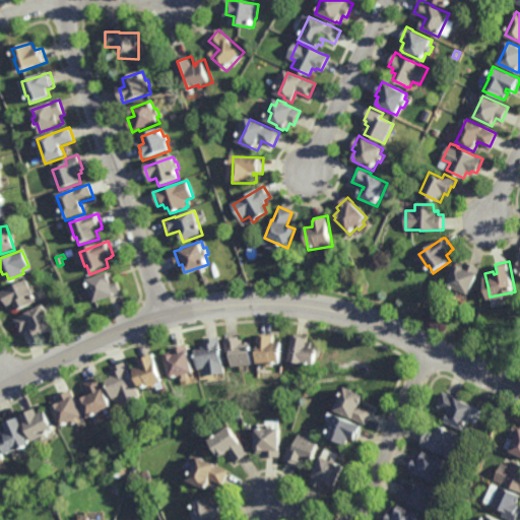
[(470,291),(465,289),(463,294),(452,288),(454,285),(448,282),(457,263),(459,263),(459,262),(466,265),(466,266),(467,267),(469,262),(481,266),(470,291)]
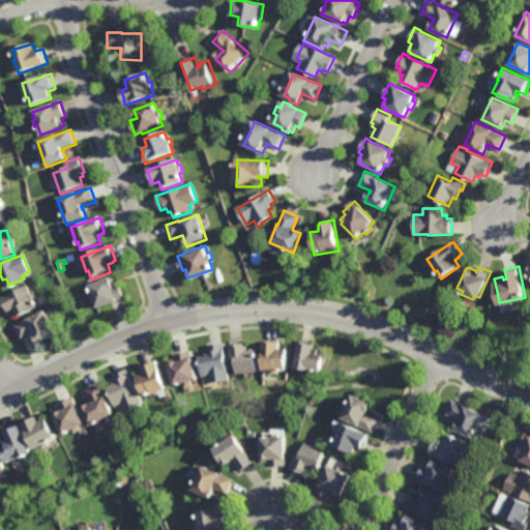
[(110,277),(113,276),(115,283),(120,282),(124,296),(117,299),(117,298),(98,304),(96,299),(93,301),(90,292),(94,291),(91,282),(110,275),(110,277)]
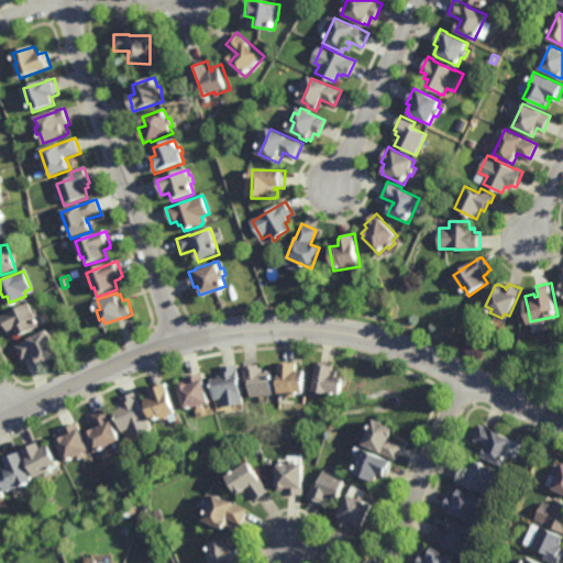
[(21,333),(17,326),(9,329),(2,315),(3,315),(2,312),(31,299),(39,313),(34,316),(39,324),(21,333)]
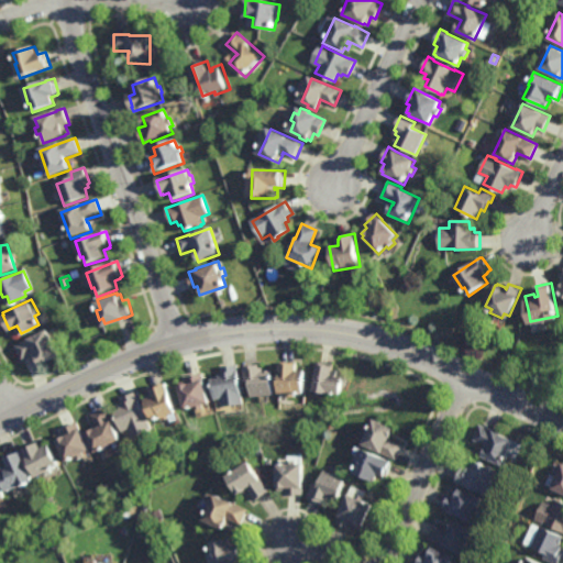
[(61,352),(42,362),(36,352),(23,359),(15,344),(30,337),(48,327),(61,352)]
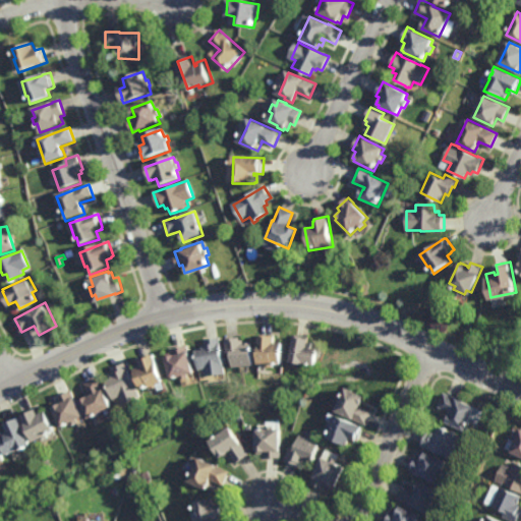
[(276,341),(285,341),(285,362),(282,362),(282,363),(275,363),(275,365),(267,365),(267,362),(261,362),(261,334),(276,334),(276,341)]
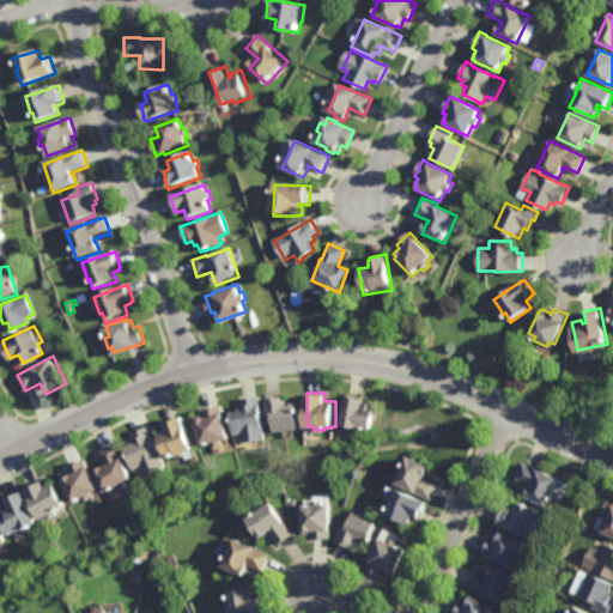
[(374,428),(344,424),(349,393),(365,395),(365,401),(370,402),(369,408),(377,410),(374,428)]
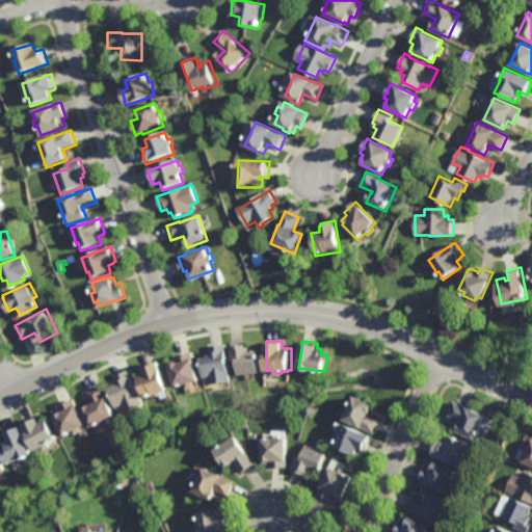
[(231,379),(212,382),(211,375),(205,376),(202,355),(208,354),(207,351),(211,351),(210,345),(211,345),(225,343),(231,379)]
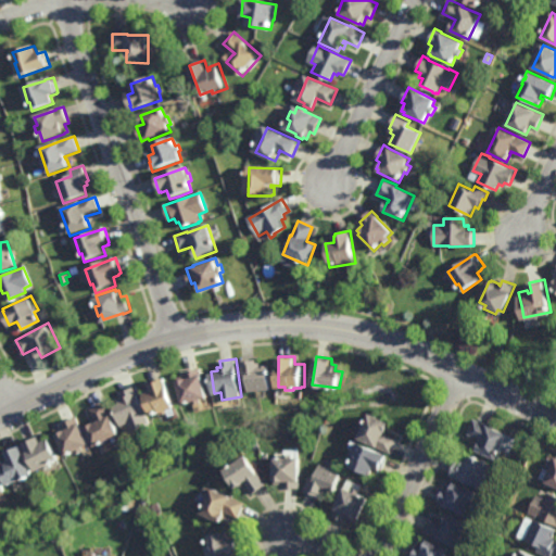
[(255,362),(261,362),(261,365),(270,364),(272,389),(250,390),(249,376),(242,376),(241,361),(242,361),(242,359),(255,358),(255,362)]
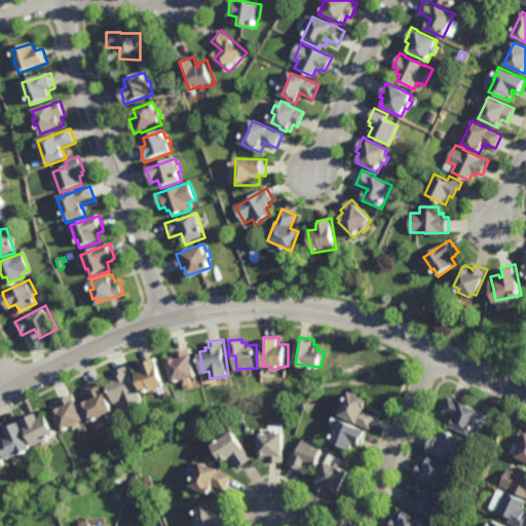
[(192,352),(197,374),(191,376),(192,379),(184,381),(183,378),(175,380),(168,357),(176,354),(175,351),(190,347),(192,352)]
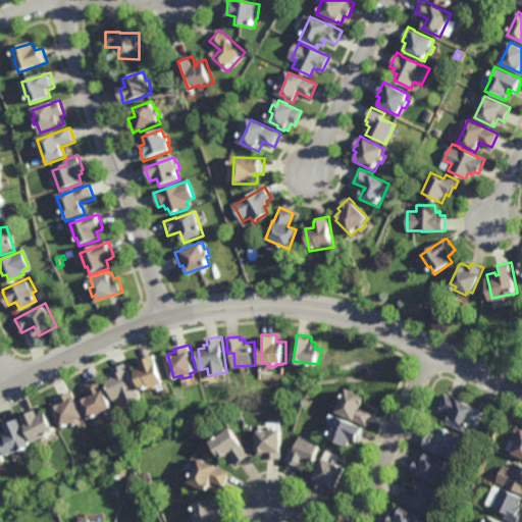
[(167,387),(160,390),(159,385),(152,388),(151,384),(143,387),(136,367),(144,365),(142,358),(156,353),(165,380),(164,380),(167,387)]
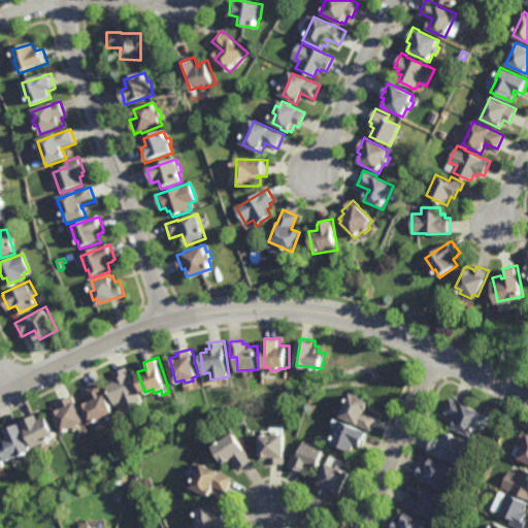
[(126,407),(123,400),(116,403),(108,385),(114,382),(112,378),(117,377),(114,372),(128,366),(142,400),(126,407)]
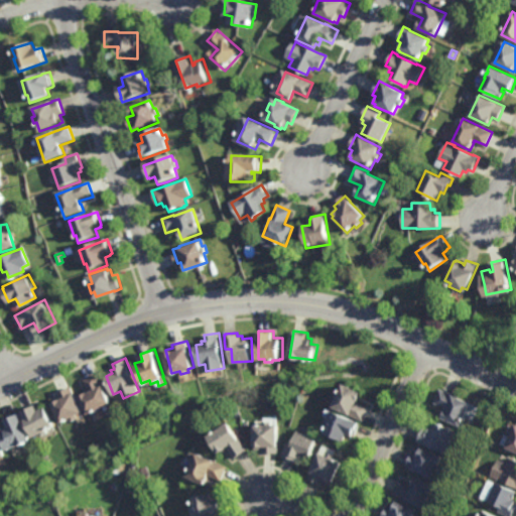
[(91,412),(82,395),(91,390),(85,379),(98,373),(112,401),(91,412)]
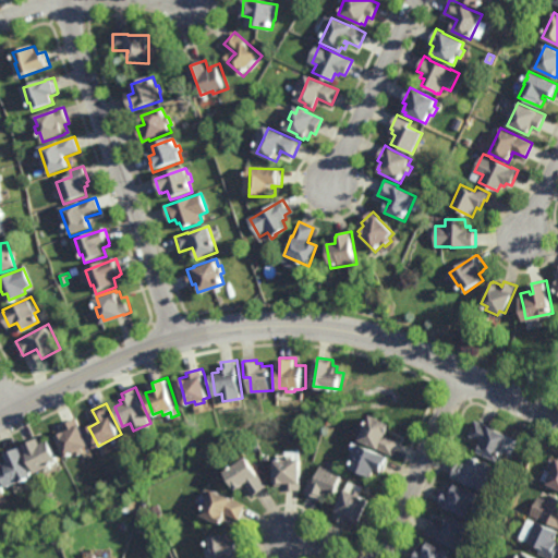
[(390,432),(389,432),(389,434),(401,439),(395,453),(363,438),(374,413),(395,422),(392,427),(390,432)]
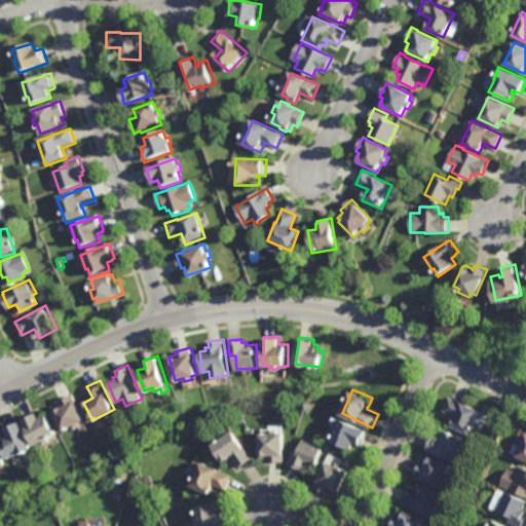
[(76,400),(77,400),(87,419),(79,422),(81,425),(74,429),(72,426),(65,429),(53,407),(61,404),(60,401),(73,393),(76,400)]
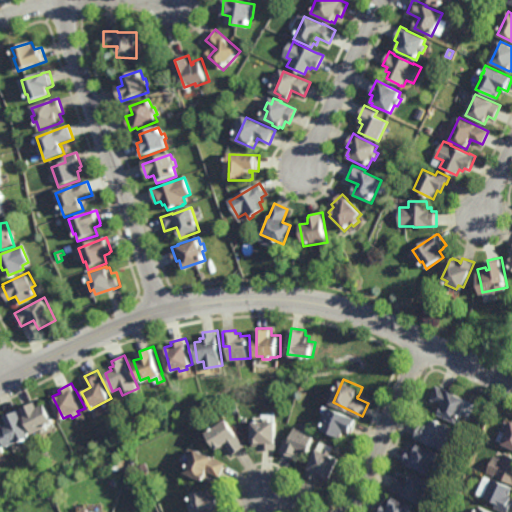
[(456,421),(438,413),(443,404),(431,398),(437,384),(467,398),(456,421)]
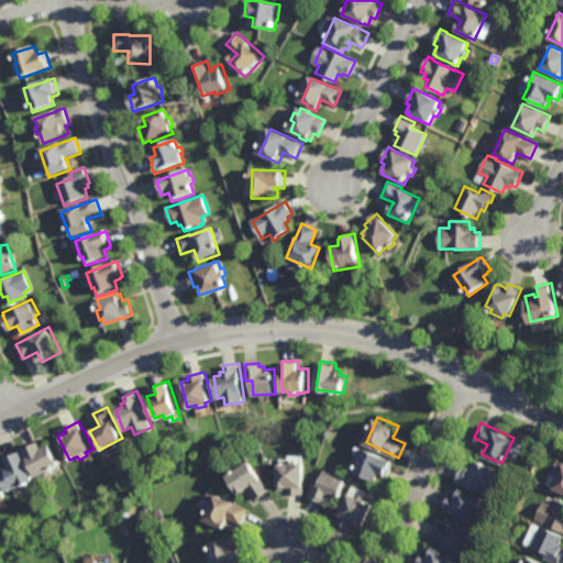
[(40,441),(41,441),(43,446),(52,442),(63,464),(40,476),(25,446),(39,440),(40,441)]
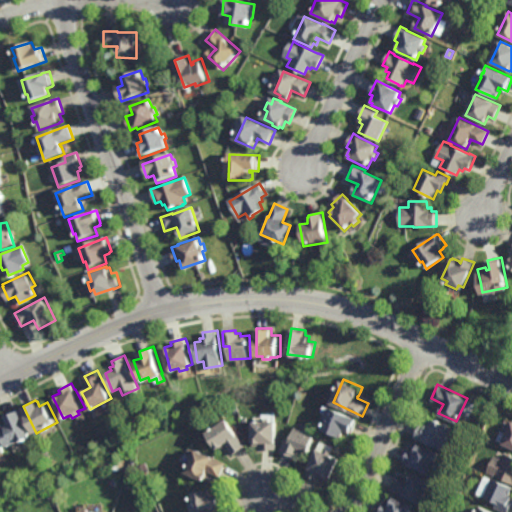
[(359,417),(353,431),(347,429),(344,436),(325,427),(329,420),(325,418),(327,412),(330,413),(333,406),(359,417)]
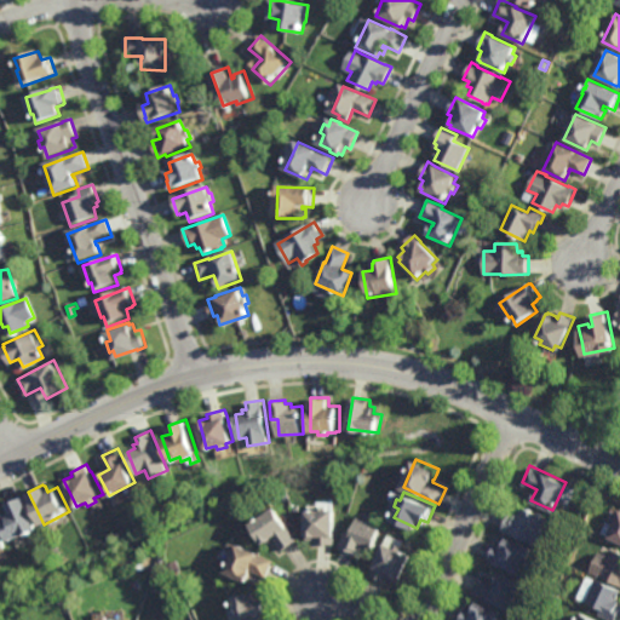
[(40,527),(27,534),(26,532),(12,539),(0,515),(7,511),(10,515),(13,512),(7,503),(24,494),(40,527)]
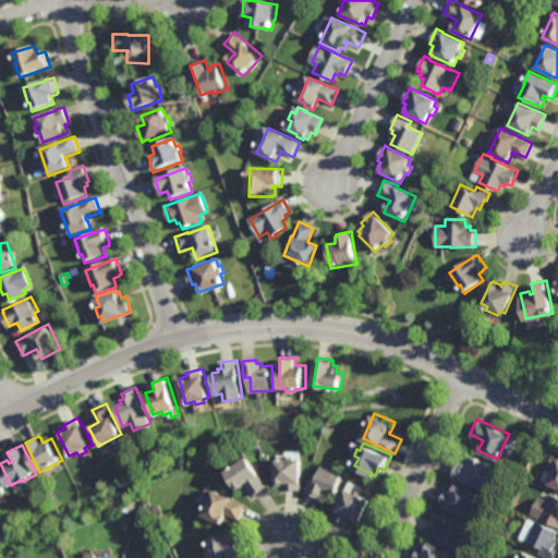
[(269,486),(256,495),(247,483),(239,489),(227,471),(249,456),(269,486)]
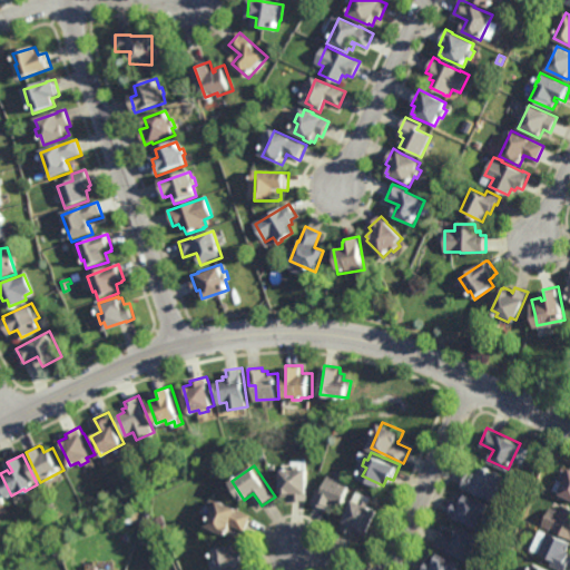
[(302,468),(310,468),(310,500),(293,500),(293,495),(283,495),(283,468),(292,468),(292,465),(302,465),(302,468)]
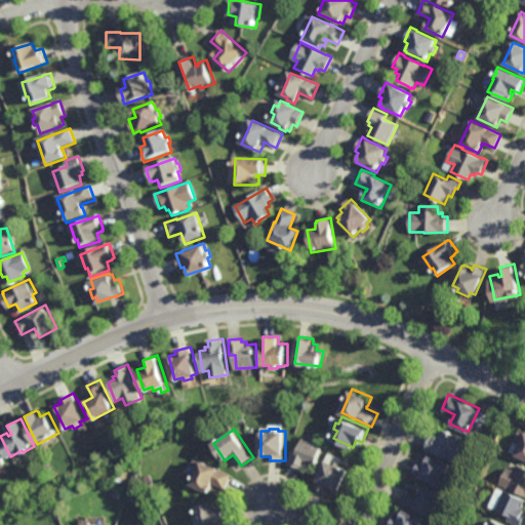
[(460,437),(458,443),(466,446),(456,463),(448,459),(449,459),(430,449),(430,450),(422,447),(430,434),(435,436),(436,433),(439,435),(442,429),(460,437)]
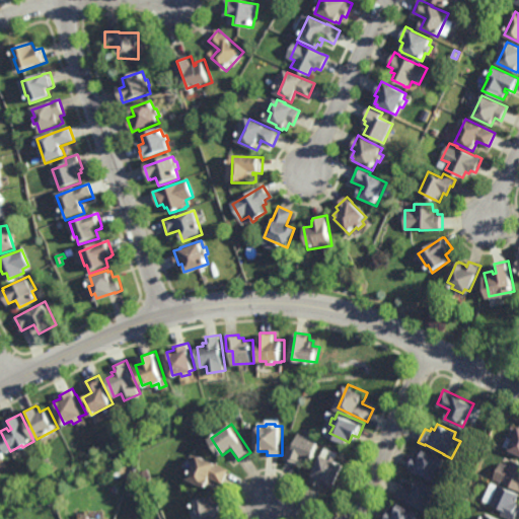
[(518,452),(508,448),(518,425),(518,452)]
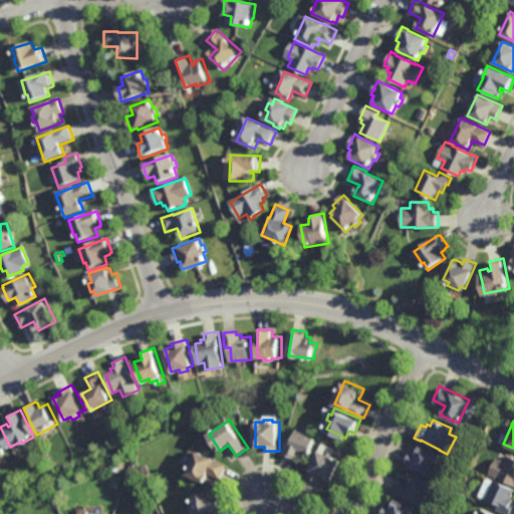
[(309,456),(301,453),(300,456),(296,455),(295,458),(282,453),(287,439),(293,441),(298,428),(317,435),(309,456)]
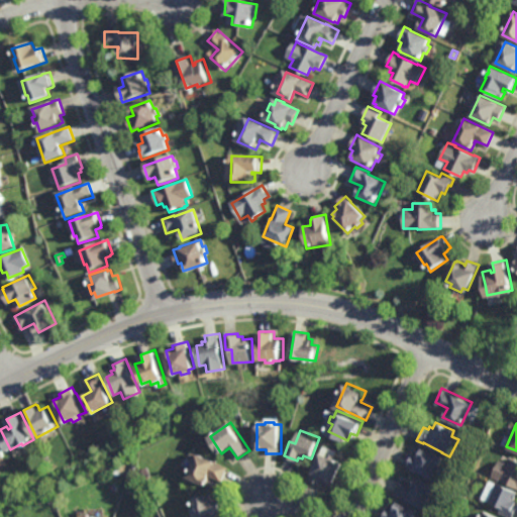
[(441,456),(437,464),(440,466),(436,474),(433,472),(430,478),(406,467),(412,453),(415,454),(418,446),(420,447),(420,446),(441,456)]
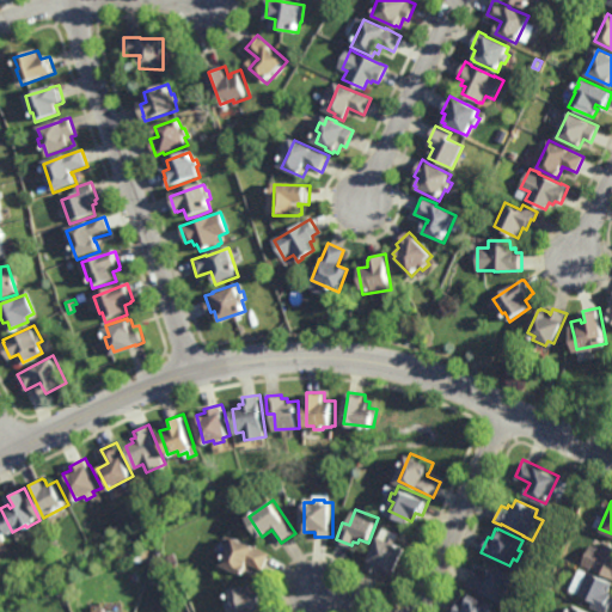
[(265,569),(251,563),(246,573),(225,563),(237,536),(257,545),(257,546),(273,552),(265,569)]
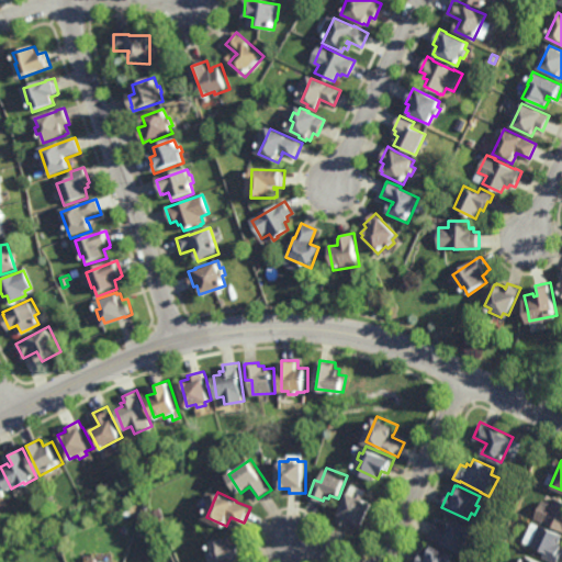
[(366,495),(364,497),(374,502),(364,524),(363,524),(361,527),(353,524),(351,527),(337,519),(350,492),(357,495),(359,492),(366,495)]
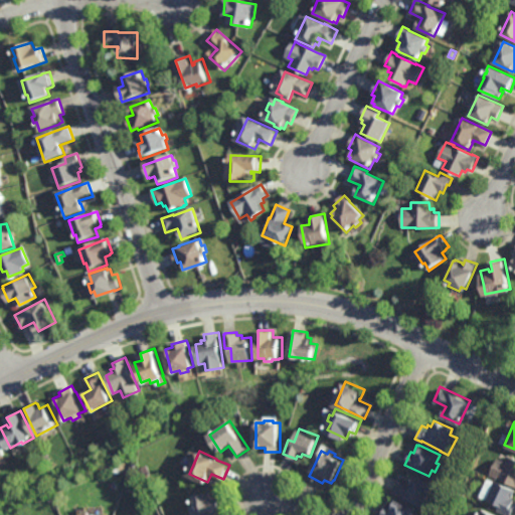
[(509,456),(510,455),(514,456),(513,458),(514,458),(514,486),(498,478),(497,479),(489,475),(497,458),(504,461),(507,455),(509,456)]
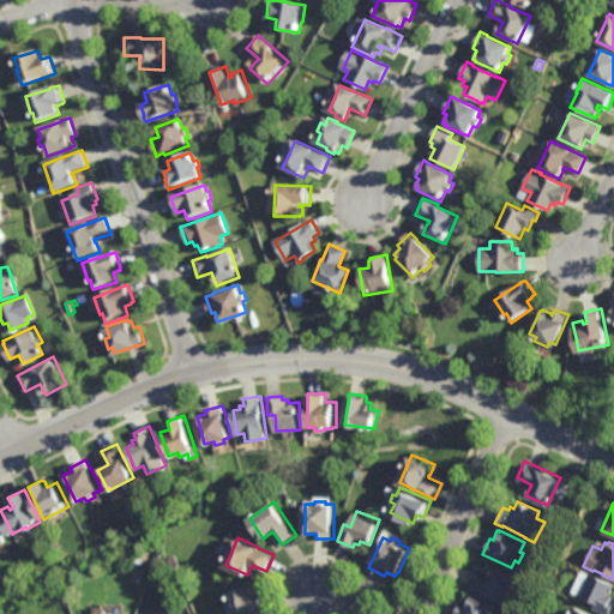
[(136,566),(132,558),(140,554),(144,563),(136,566)]
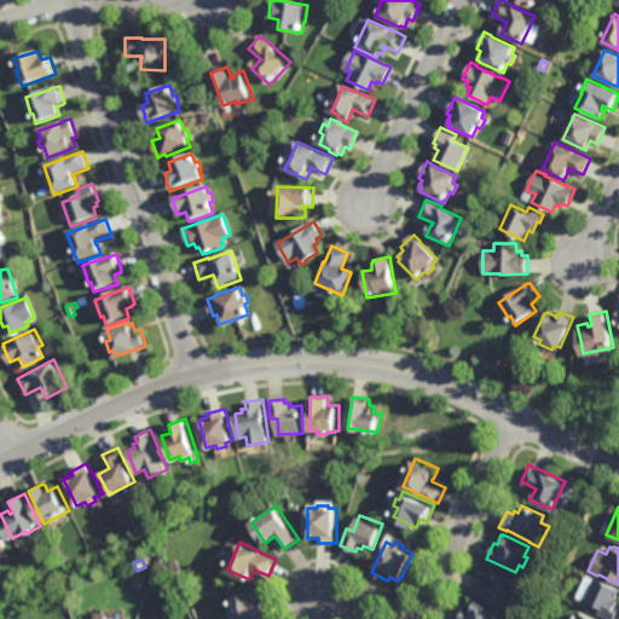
[(505,608),(484,599),(485,596),(473,591),(480,577),(491,582),(497,571),(519,580),(505,608)]
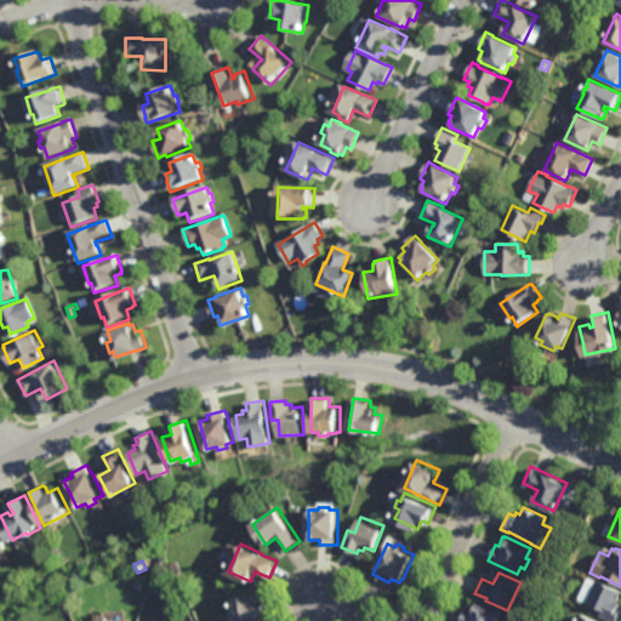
[(620,609),(615,620),(611,620),(599,615),(602,608),(586,602),(597,580),(620,591),(616,599),(619,600),(617,604),(620,605),(620,609)]
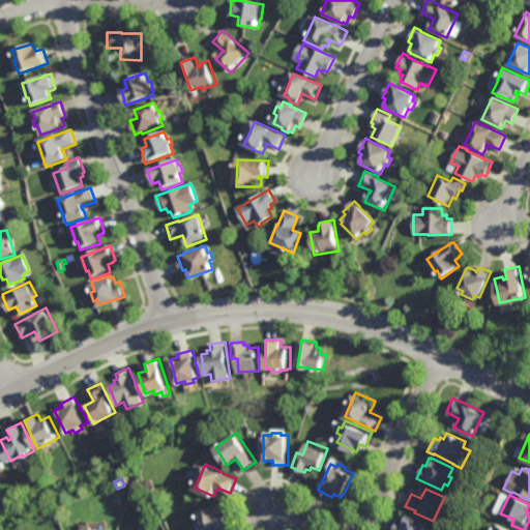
[(222,513),(228,511),(231,527),(216,529),(202,529),(200,520),(201,520),(199,509),(219,505),(222,513)]
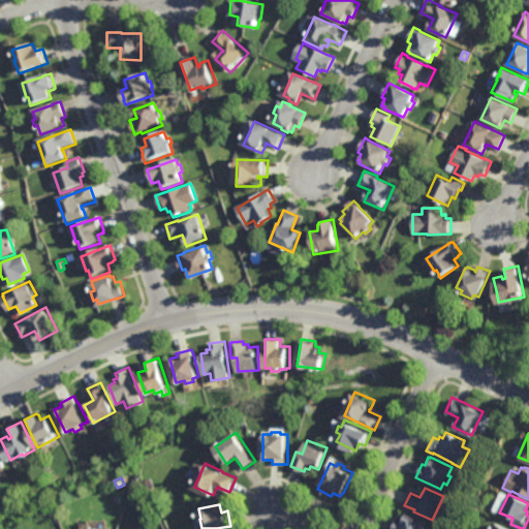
[(408,512),(409,511),(415,515),(414,518),(425,522),(421,528),(393,528),(398,518),(401,519),(405,511),(408,512)]
